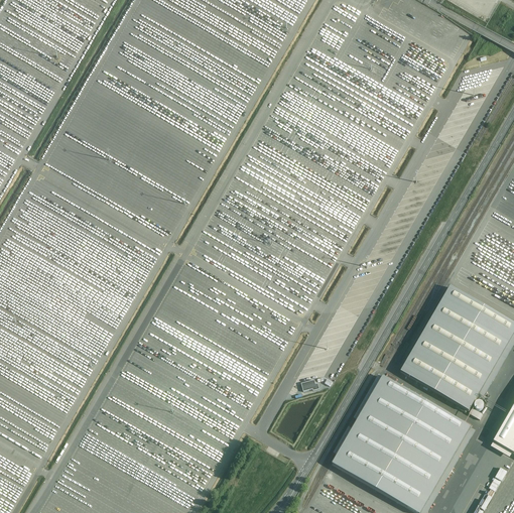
[(253,87),(249,104),(276,54),(277,50),(274,49),(273,51),(272,54),(270,53),(268,56),(268,59),(264,59),(263,58),(263,61),(261,65),(260,65),(259,66),(257,65),(256,71),(255,72),(254,77),(253,77),(252,77),(252,79),(250,83),(256,86),(248,84),(253,87)]
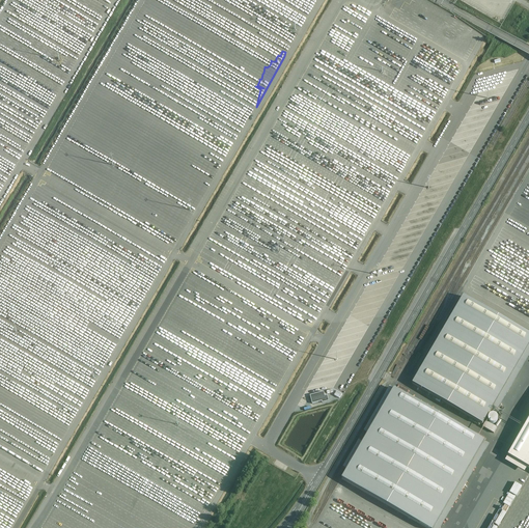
[(442,182),(440,186),(449,189),(454,177),(455,177),(456,176),(451,174),(452,171),(451,170),(449,172),(445,170),(440,181),(442,182)]
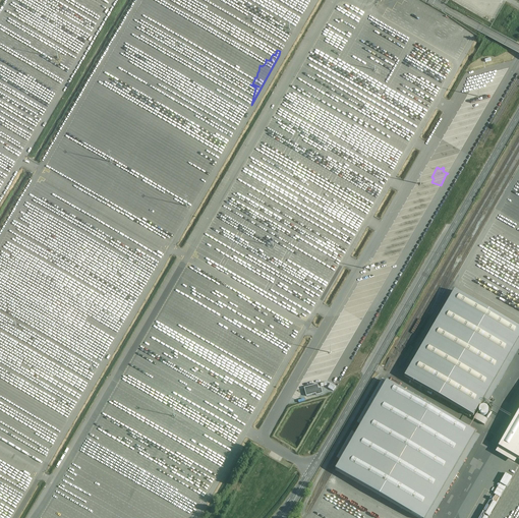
[(473,412),(518,334),(518,324),(453,287),(404,372),(473,412)]
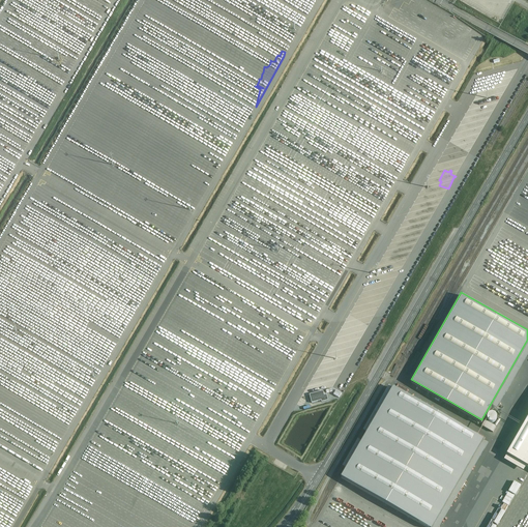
[(431,526),(484,437),(396,385),(343,474),(431,526)]
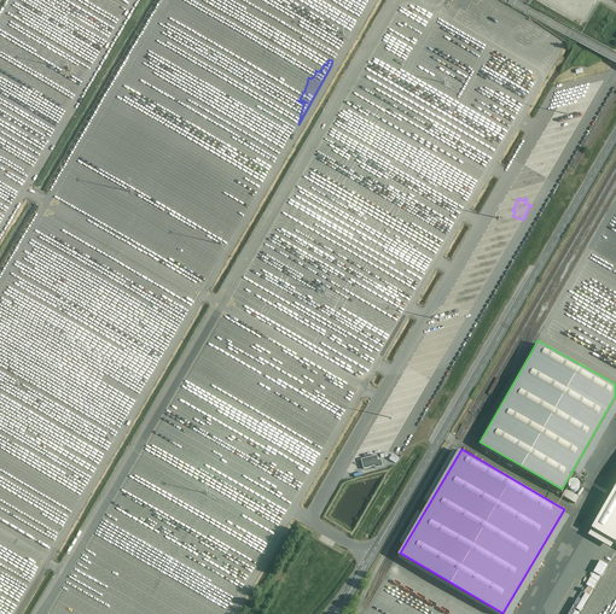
[(379,452),(364,456),(366,466),(377,462),(378,465),(385,462),(384,456),(381,456),(379,452)]
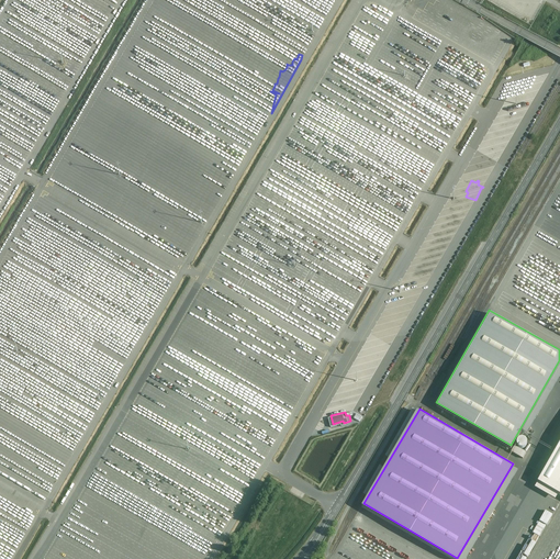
[(513,449),(526,456),(528,449),(533,440),(521,434),(517,442),(513,449)]
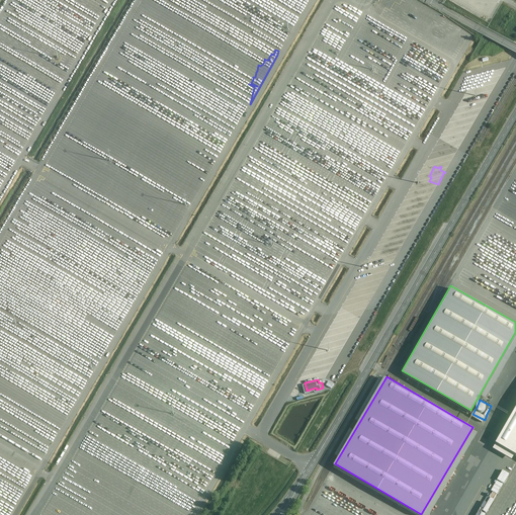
[(515,403),(494,440),(515,453),(515,403)]
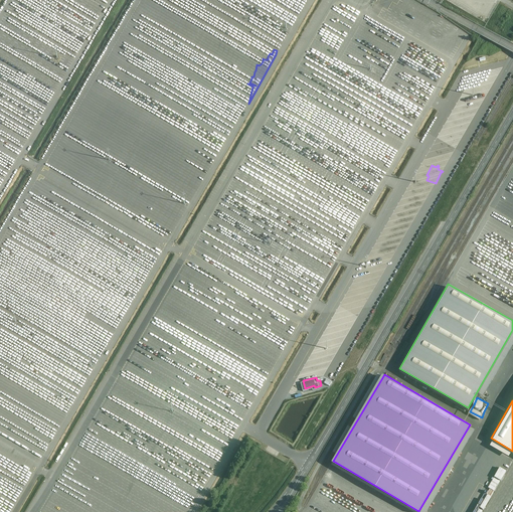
[(497,479),(501,482),(511,464),(512,464),(512,457),(509,456),(497,479)]
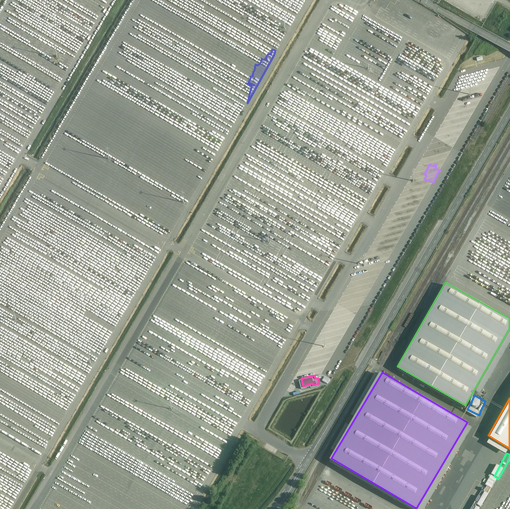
[(485,486),(491,490),(495,483),(489,479),(485,486)]
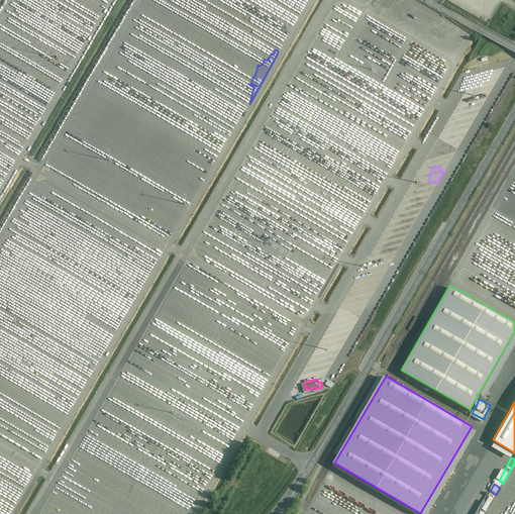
[(488,510),(495,496),(488,492),(485,499),(483,499),(475,513),(484,513),(486,510),(488,510)]
